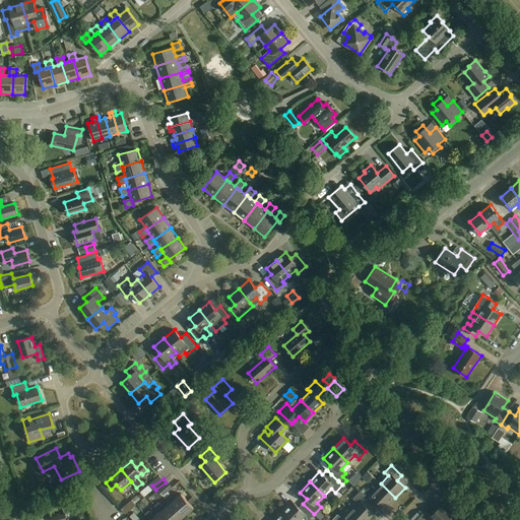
[(168,482),(158,491),(164,497),(173,488),(168,482)]
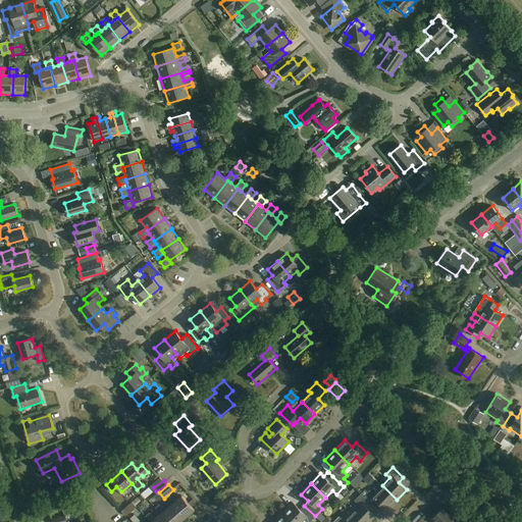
[(370,490),(364,497),(372,505),(374,507),(379,503),(386,510),(397,500),(382,485),(374,493),(370,490)]
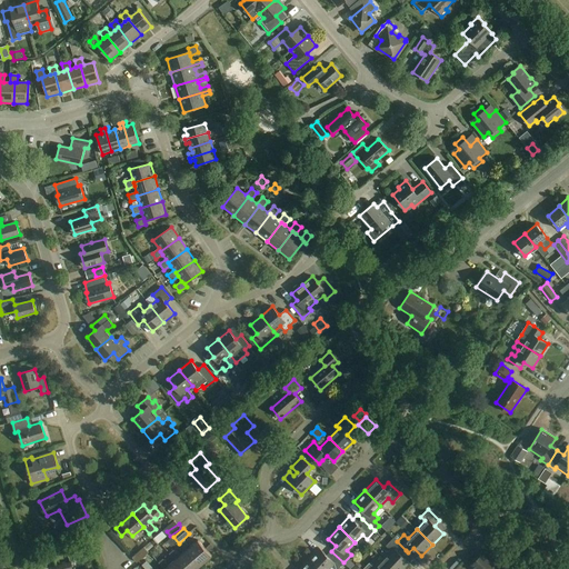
[(382,558),(393,568),(402,568),(409,562),(401,555),(406,550),(397,541),(393,538),(387,546),(390,549),(382,558)]
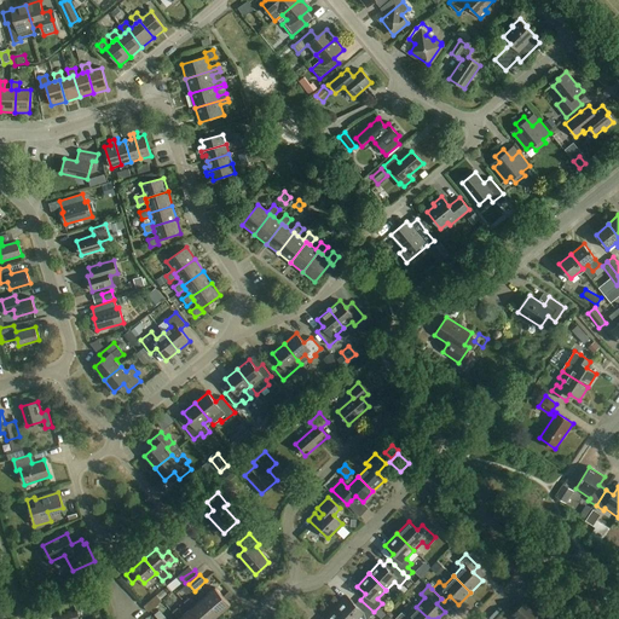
[(196,593),(202,600),(204,599),(219,615),(231,605),(215,588),(207,596),(201,589),(196,593)]
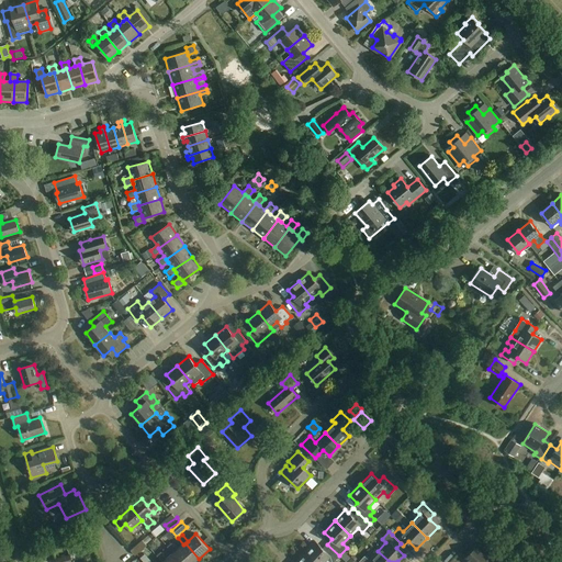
[(329,561),(333,561),(339,555),(327,544),(323,549),(315,541),(304,552),(314,561),(325,561),(327,560),(329,561)]
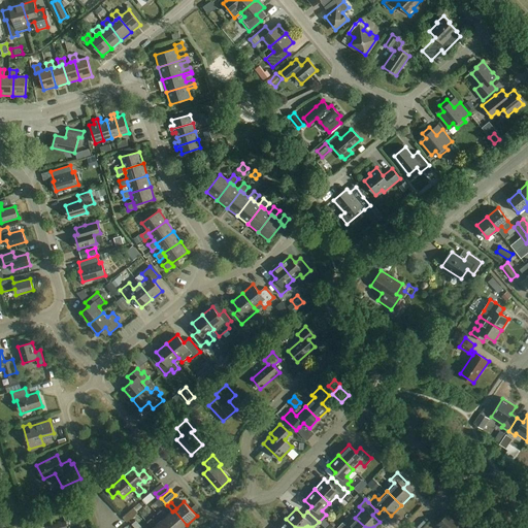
[(171,527),(183,527),(187,525),(174,510),(172,512),(166,517),(161,510),(157,515),(162,520),(164,519),(171,527)]
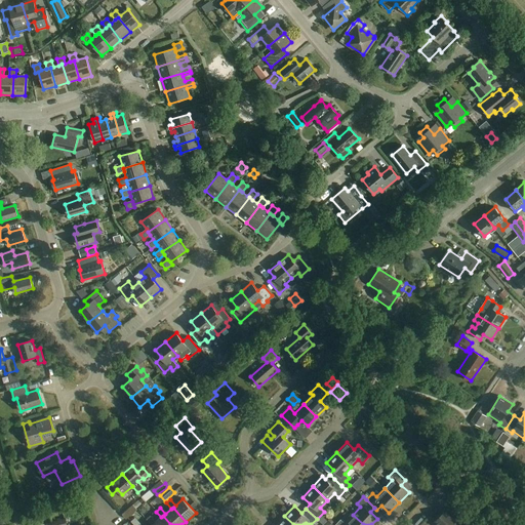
[(463,524),(465,524),(448,509),(434,524),(463,524)]
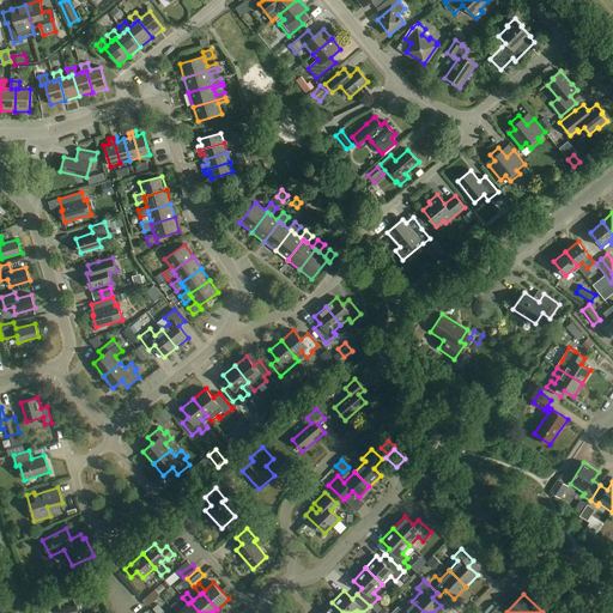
[(424,612),(412,601),(402,611),(398,607),(392,612),(424,612)]
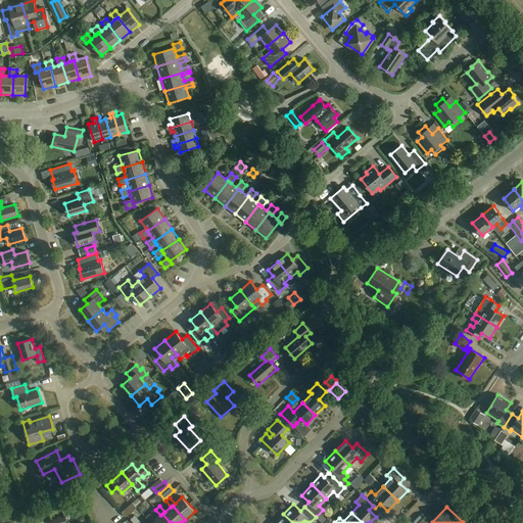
[(153,522),(170,522),(162,514),(160,515),(155,520),(150,515),(146,518),(150,522),(151,522),(153,522)]
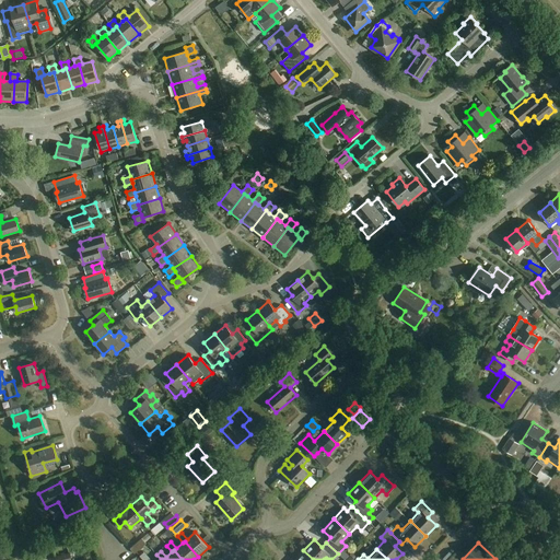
[(313,559),(303,550),(293,559),(313,559)]
